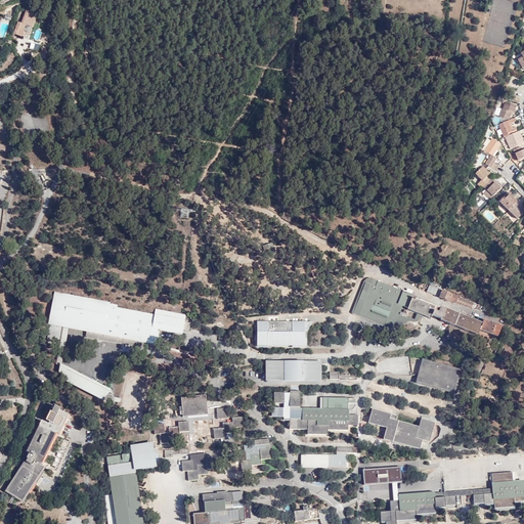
[(17,22),(13,34),(24,37),(27,26),(32,12),(26,10),(22,23),(17,22)]
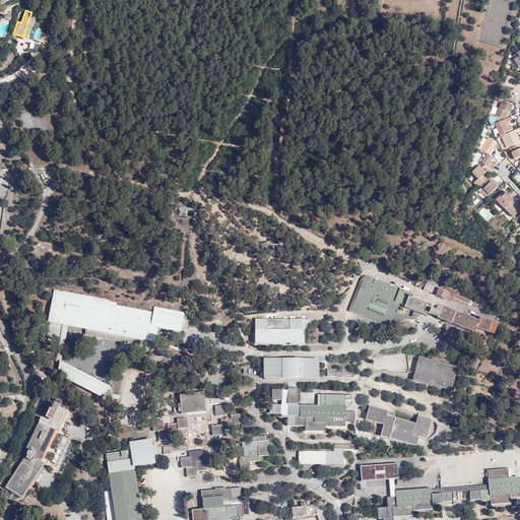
[(513,103),(502,99),(498,108),(497,108),(495,114),(505,117),(508,109),(510,110),(513,103)]
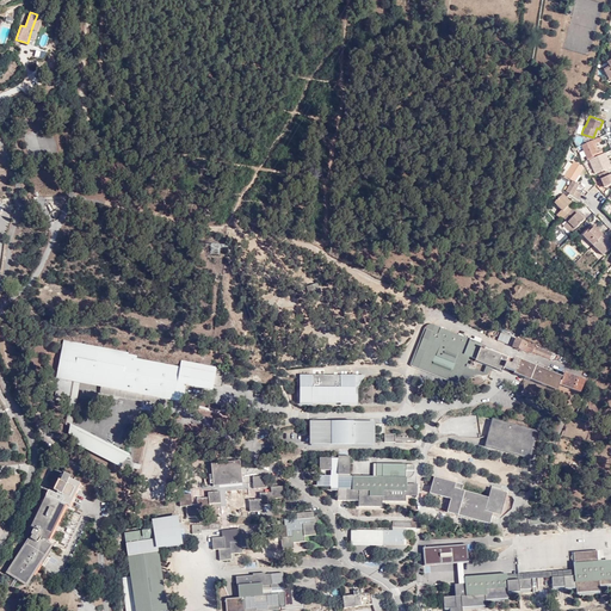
[(600,135),(581,143),(587,158),(590,158),(603,152),(600,146),(598,147),(596,148),(593,143),(596,142),(603,140),(600,135)]
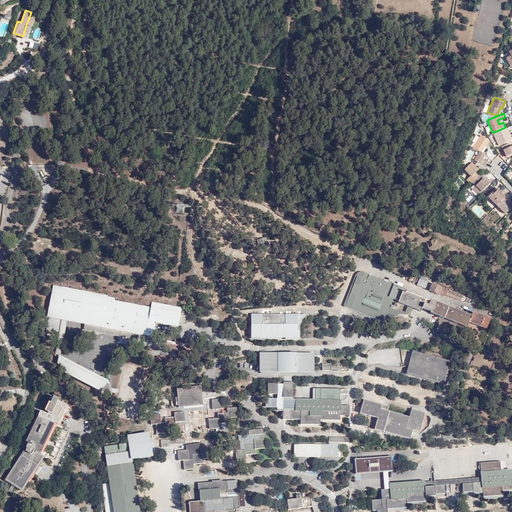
[(511,137),(511,136),(507,126),(505,127),(494,132),(500,143),(511,137)]
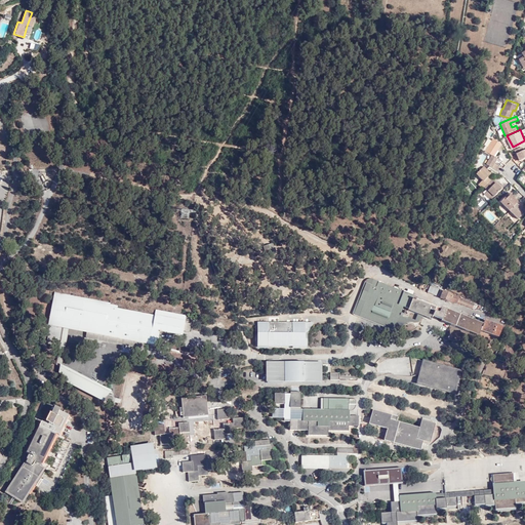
[(489,146),(486,149),(492,153),(495,155),(502,143),(494,137),(493,139),(489,146)]
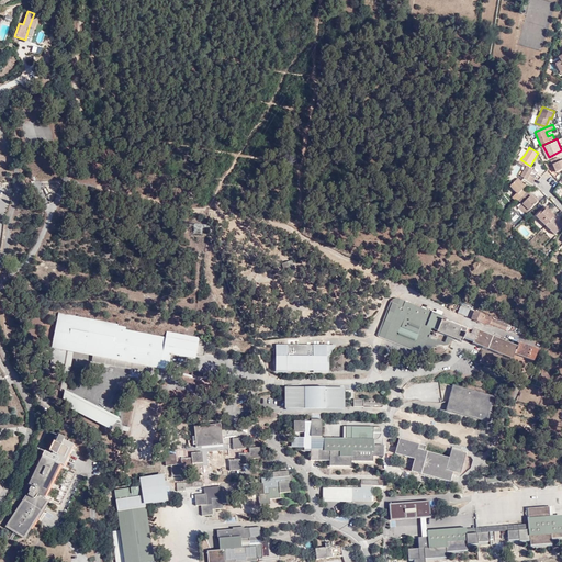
[(559,157),(551,160),(552,164),(553,164),(557,171),(561,169),(561,159),(561,160),(559,157)]
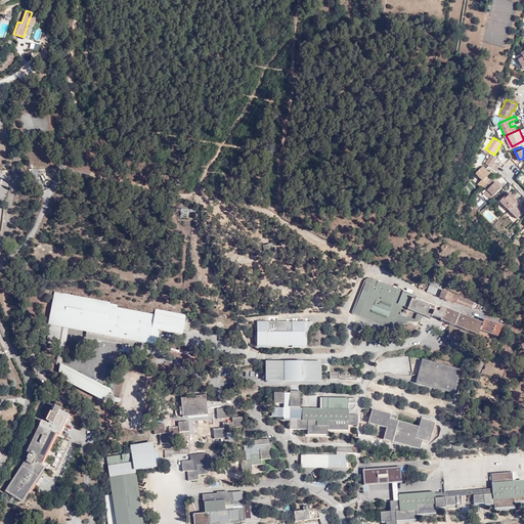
[(485,162),(496,168),(501,159),(494,155),(491,153),(485,162)]
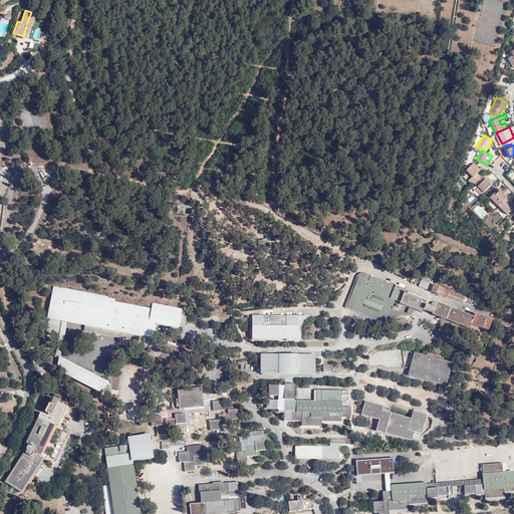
[(484,191),(492,183),(489,180),(484,173),(483,173),(480,171),(483,169),(475,161),(467,169),(473,175),(470,179),(473,183),(475,181),(478,185),(484,191)]
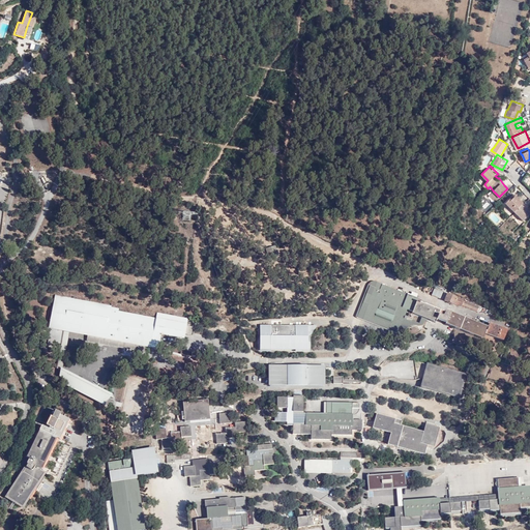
[(499,197),(493,190),(490,194),(495,200),(499,197)]
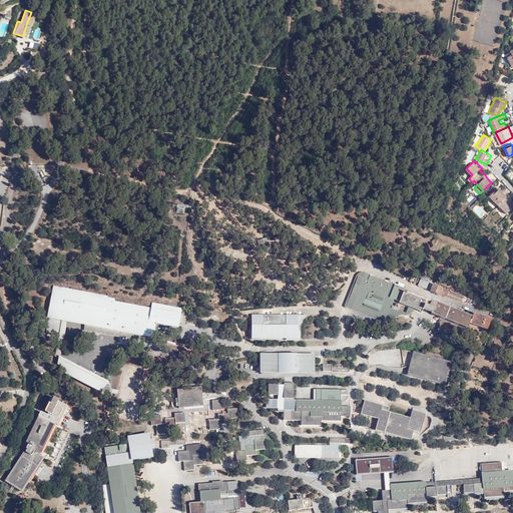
[(512,204),(509,200),(511,198),(512,197),(509,194),(508,194),(505,191),(503,192),(499,188),(495,192),(494,191),(490,195),(507,212),(512,205),(512,204)]
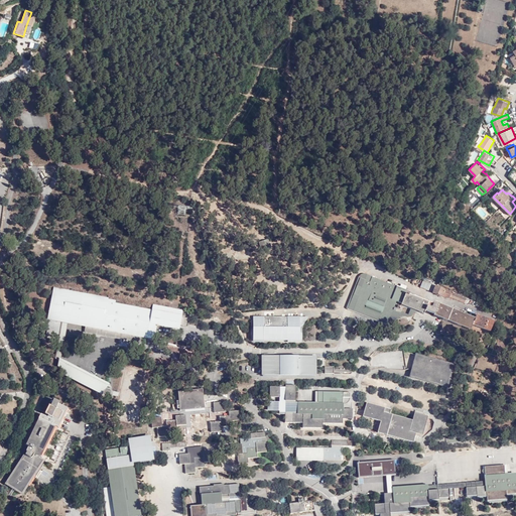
[(473,204),(477,199),(471,192),(466,198),(473,204)]
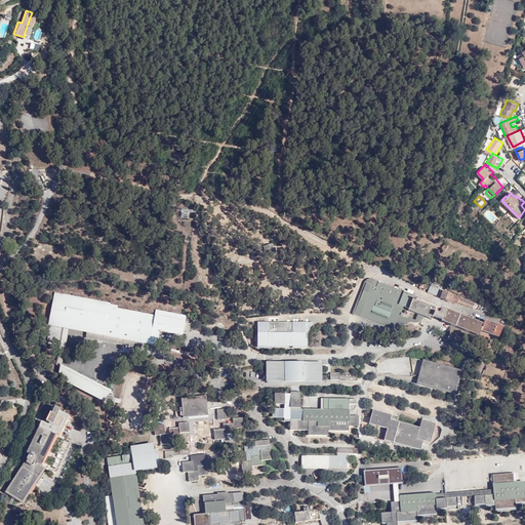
[(267,247),(266,248),(265,250),(266,253),(268,254),(271,254),(272,253),(273,252),(274,251),(274,250),(274,248),(273,247),(272,246),(270,246),(268,246),(267,247)]
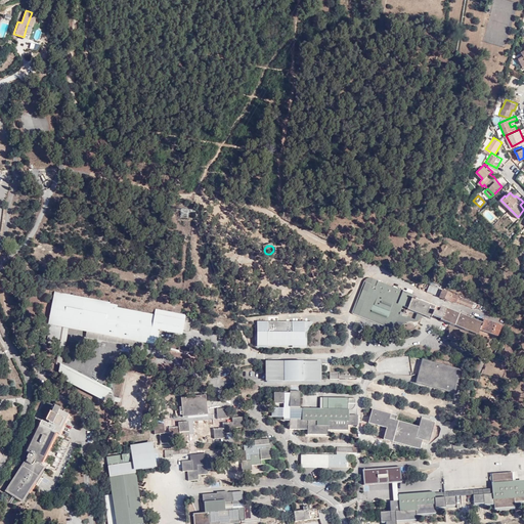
[(252,254),(229,255),(229,264),(252,264),(252,254)]
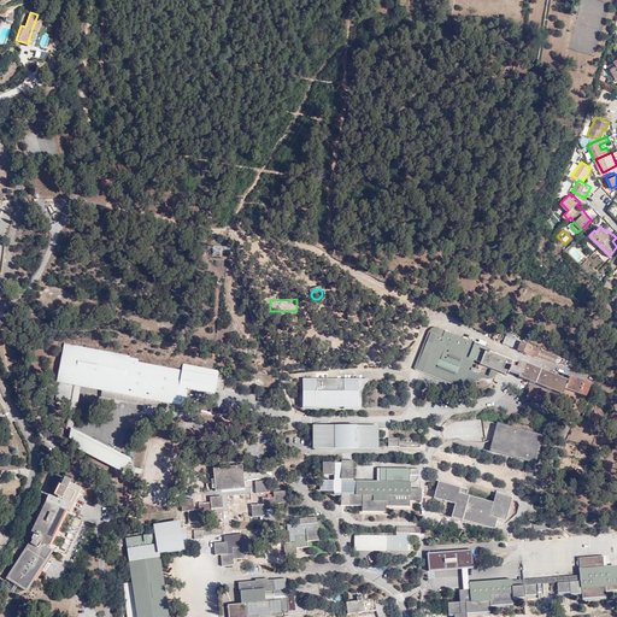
[(474,362),(506,374),(507,372),(512,362),(486,351),(487,348),(477,345),(479,344),(475,342),(474,344),(436,328),(430,345),(425,342),(421,353),(428,356),(422,372),(434,376),(435,374),(452,381),(453,377),(465,382),(474,362)]
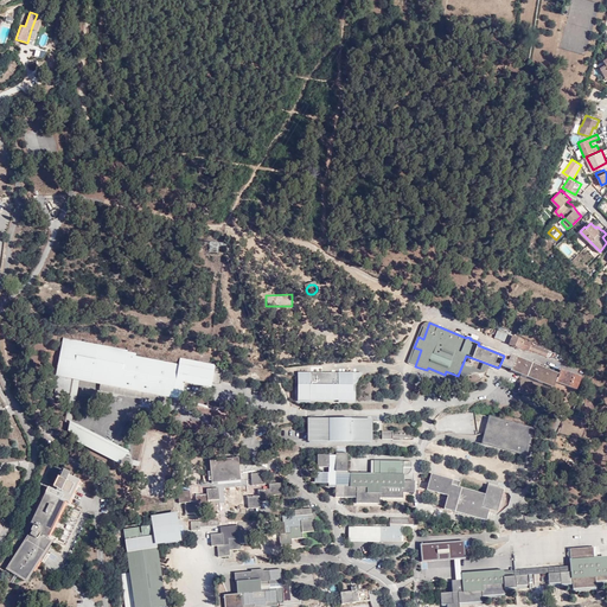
[(504,343),(508,334),(497,330),(493,338),(504,343)]
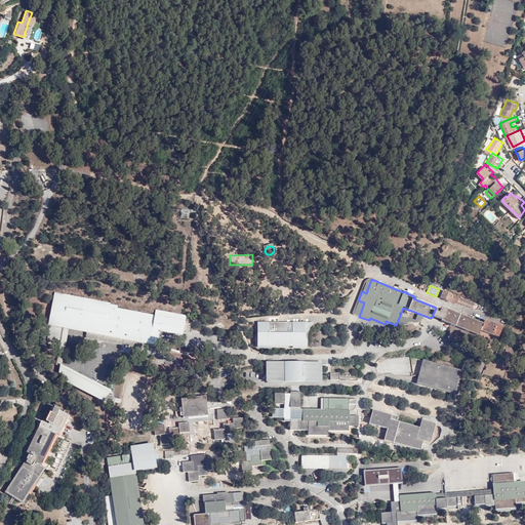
[(457,304),(459,298),(439,290),(437,295),(440,297),(440,298),(450,303),(450,301),(457,304)]
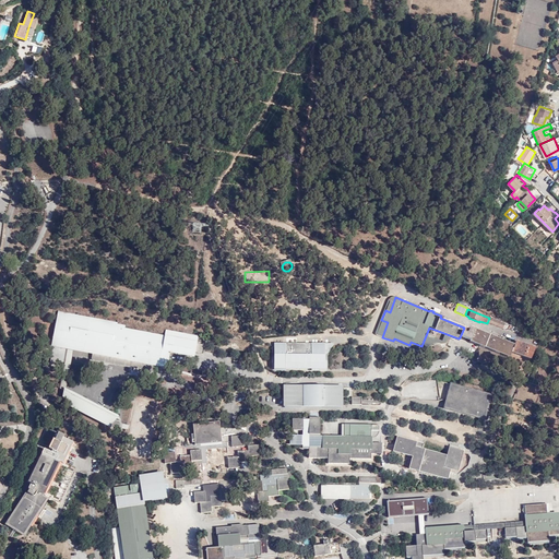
[(117,323),(72,314),(59,312),(52,345),(55,345),(68,347),(74,348),(118,357),(161,365),(163,351),(171,352),(188,355),(191,342),(123,329),(125,325),(117,324),(117,323)]
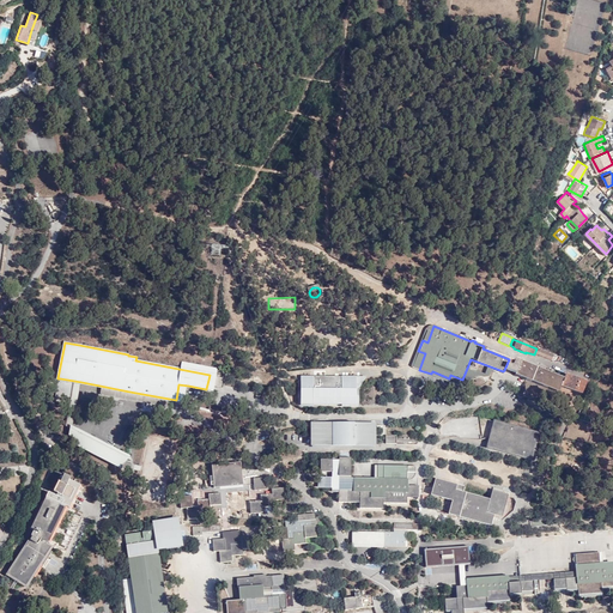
[(552,356),(540,350),(538,356),(551,362),(552,356)]
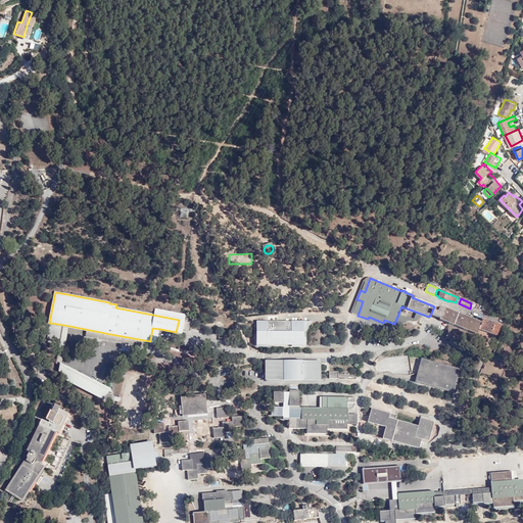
[(434,306),(430,316),(448,323),(448,325),(477,335),(479,330),(495,336),(496,334),(498,335),(501,330),(498,329),(500,326),(483,319),(481,323),(440,306),(438,308),(434,306)]
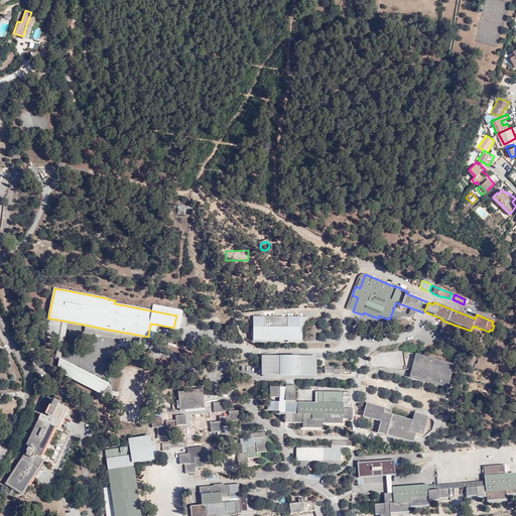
[(46,313),(39,311),(35,319),(42,323),(46,313)]
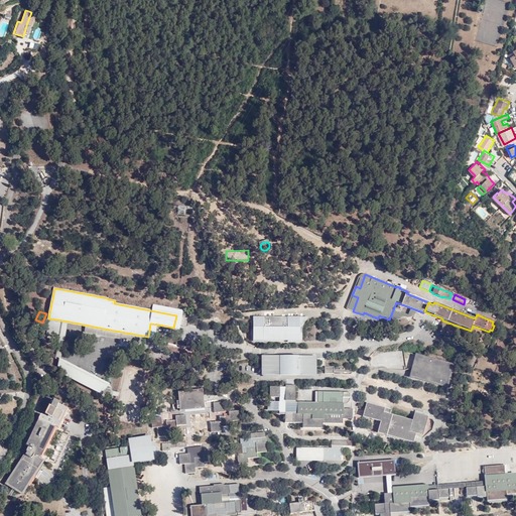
[(182,316),(176,315),(173,328),(180,329),(180,327),(182,318),(182,316)]
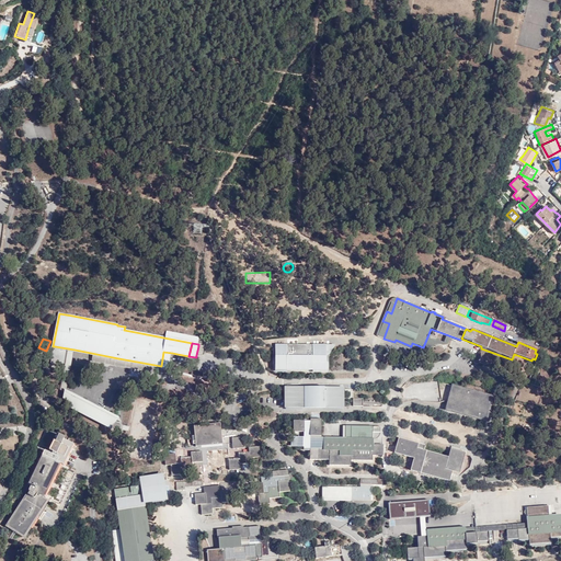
[(325,344),(275,345),(276,370),(325,370),(325,344)]
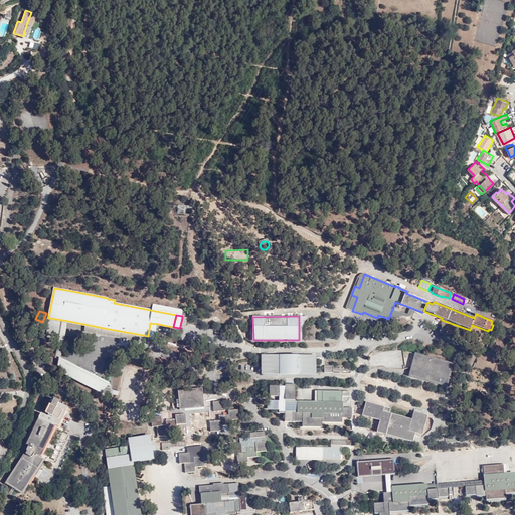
[(62,320),(50,318),(47,333),(59,334),(62,320)]
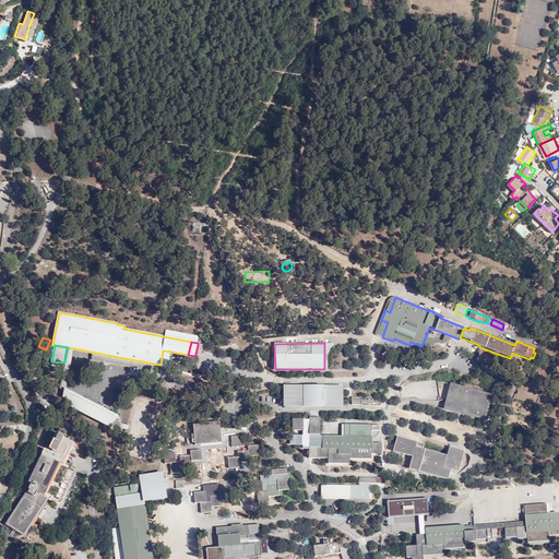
[(66,389),(74,348),(68,347),(64,363),(60,385),(66,389)]
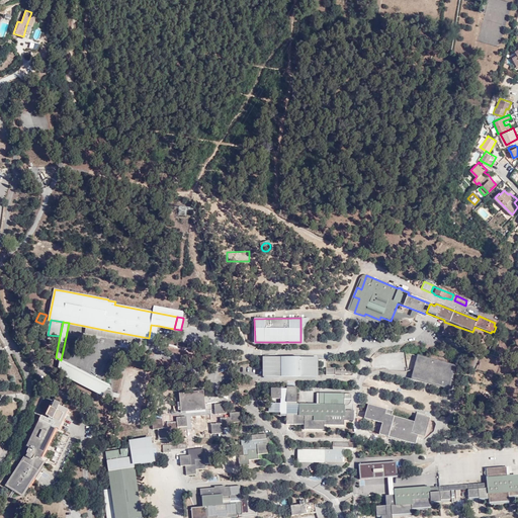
[(151,325),(149,338),(157,339),(159,326),(151,325)]
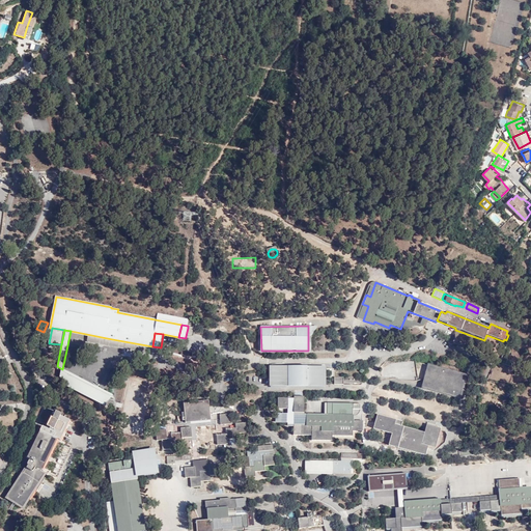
[(206,354),(185,348),(184,355),(205,359),(206,354)]
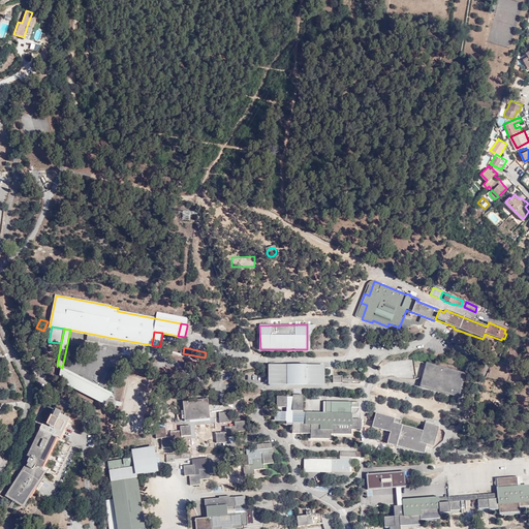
[(268,385),(324,385),(324,366),(269,365),(268,385)]
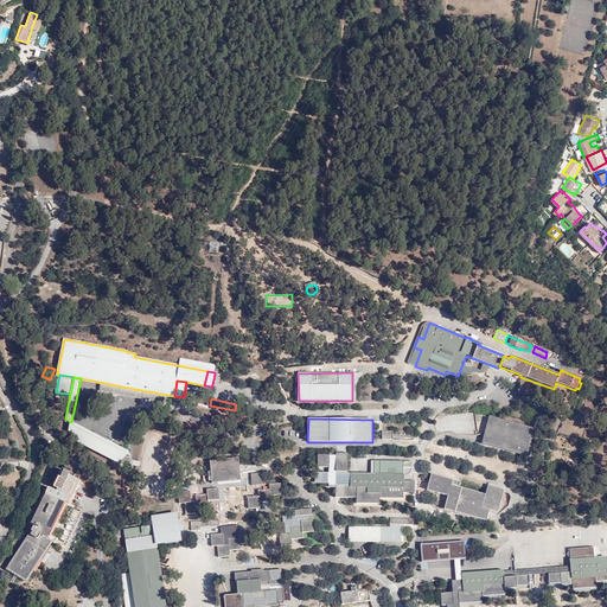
[(523,448),(531,449),(532,440),(530,438),(530,428),(493,419),(489,423),(493,438),(499,435),(503,442),(506,440),(512,447),(518,451),(523,451),(523,448)]
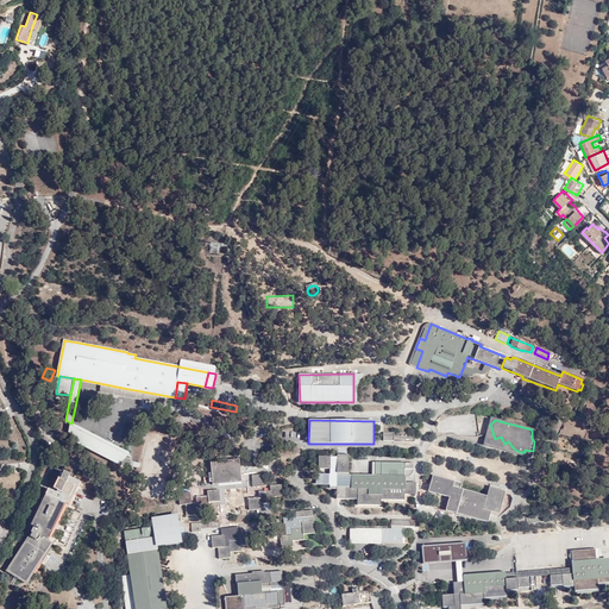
[(119,466),(125,454),(75,427),(73,441),(119,466)]
